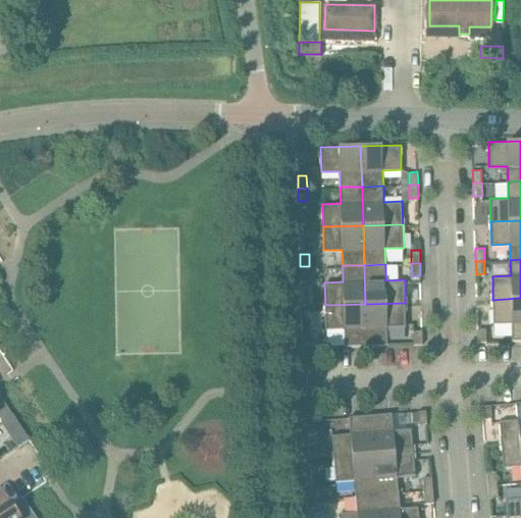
[(309,279),(309,266),(300,266),(301,279),(309,279)]
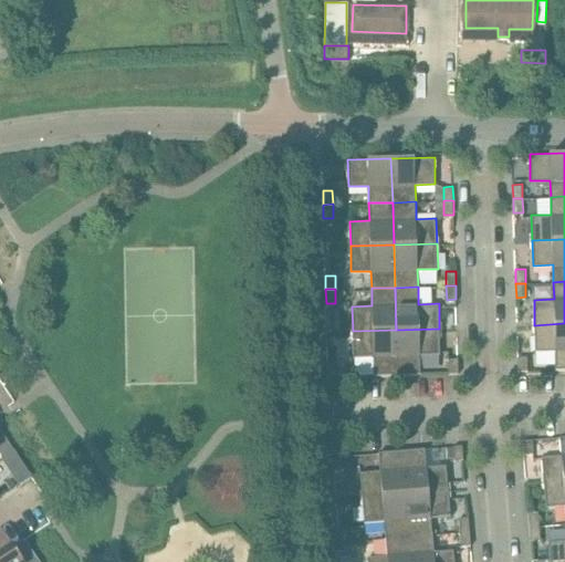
[(556,368),(564,367),(564,323),(534,325),(535,351),(555,350),(556,368)]
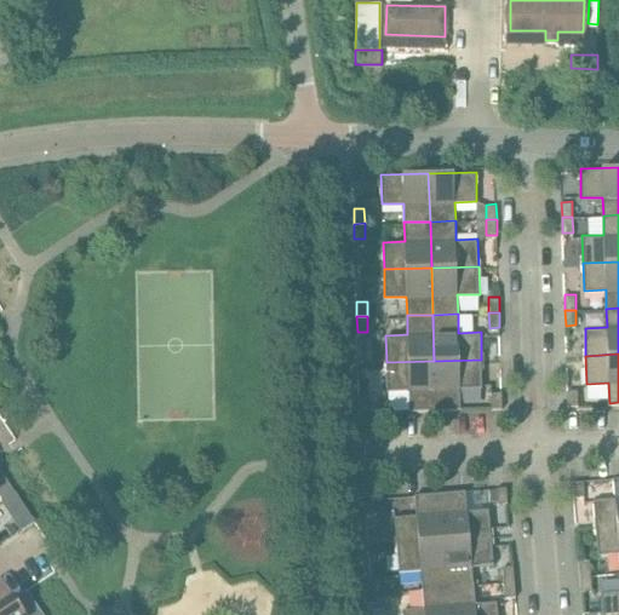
[(482,388),(481,360),(434,361),(435,409),(460,408),(460,388),(482,388)]
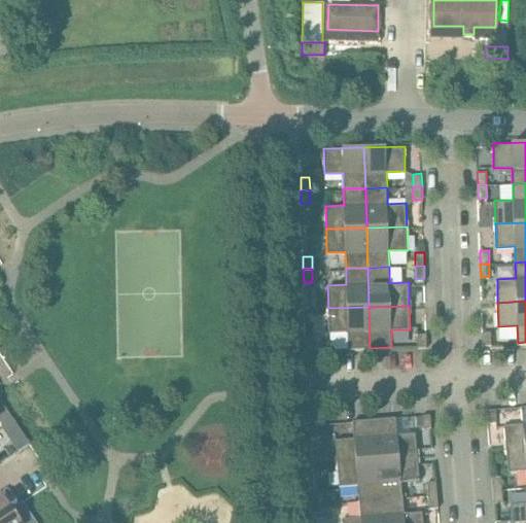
[(369,307),(328,308),(329,332),(330,332),(330,349),(370,348),(369,307)]
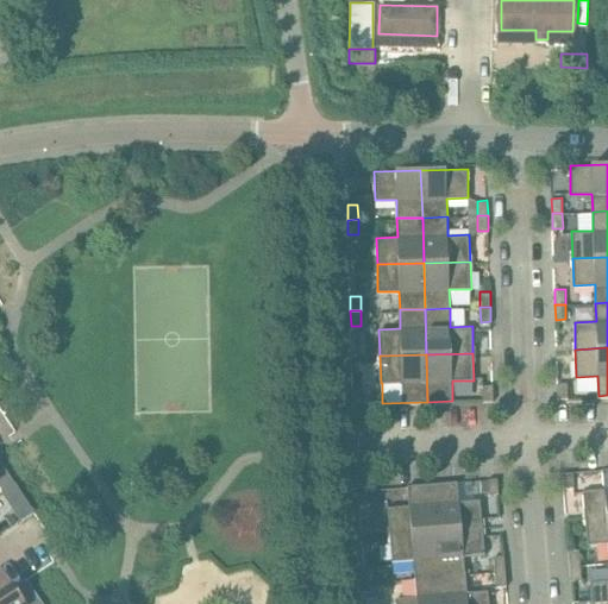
[(568,382),(557,382),(558,397),(568,397),(568,382)]
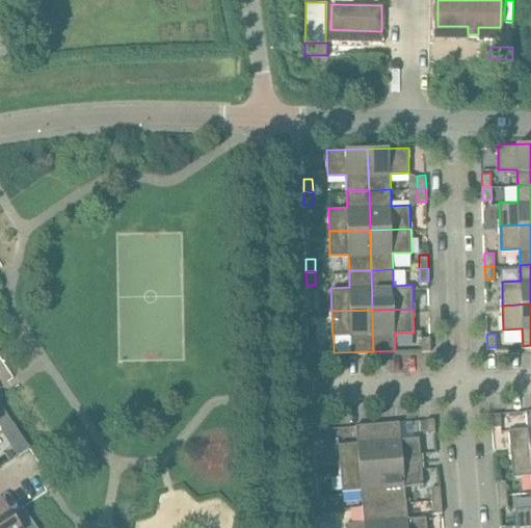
[(422,349),(430,349),(430,336),(421,336),(422,349)]
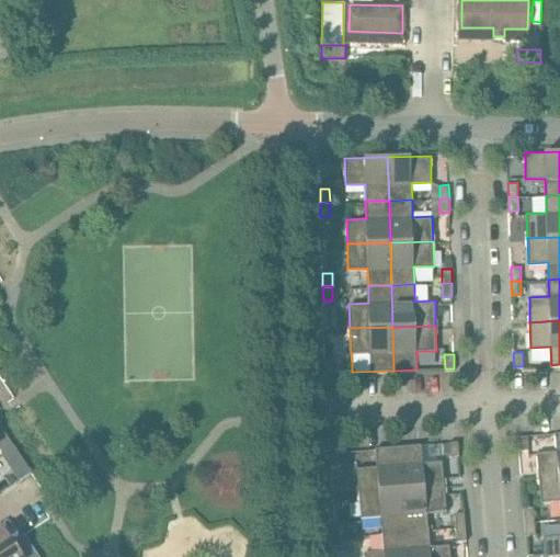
[(334,357),(324,357),(326,372),(334,372),(334,357)]
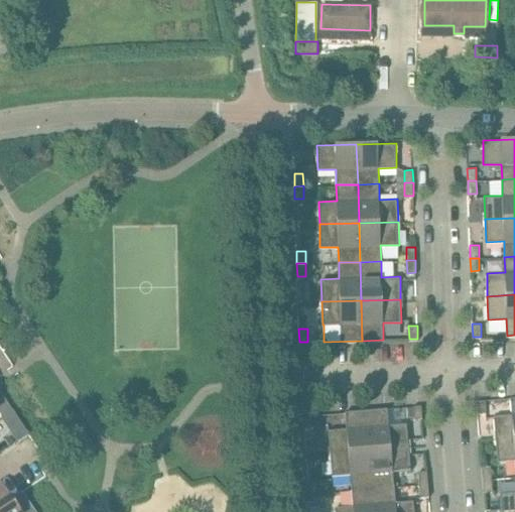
[(0,415),(1,414),(2,414),(12,407),(0,388),(0,415)]
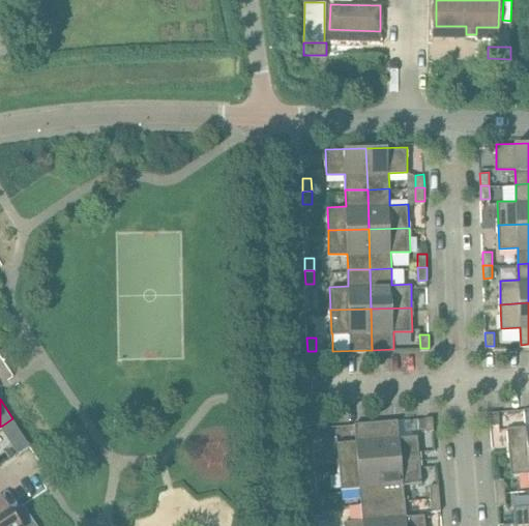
[(509,450),(528,447),(528,407),(524,408),(526,425),(507,427),(509,450)]
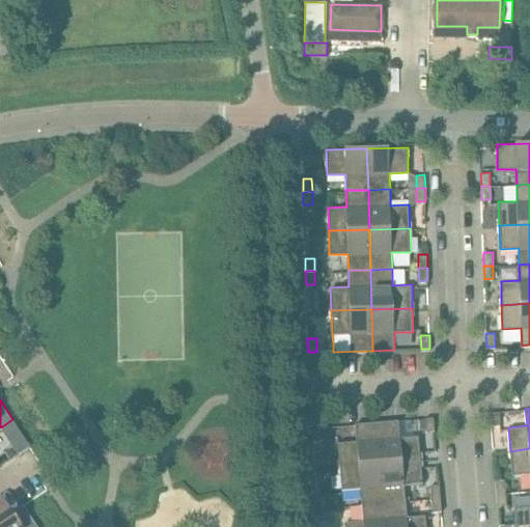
[(499,411),(491,412),(492,424),(500,424),(499,411)]
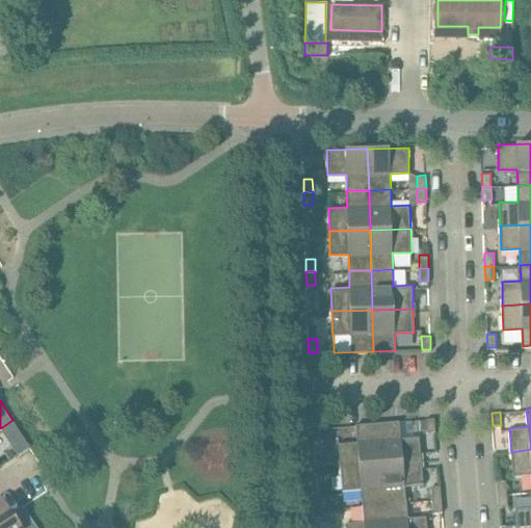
[(427,431),(436,430),(434,417),(426,418),(427,431)]
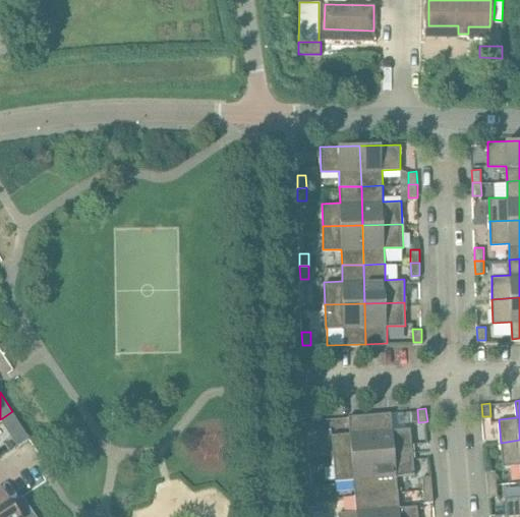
[(370,413),(373,453),(413,450),(411,426),(393,428),(392,411),(370,413)]
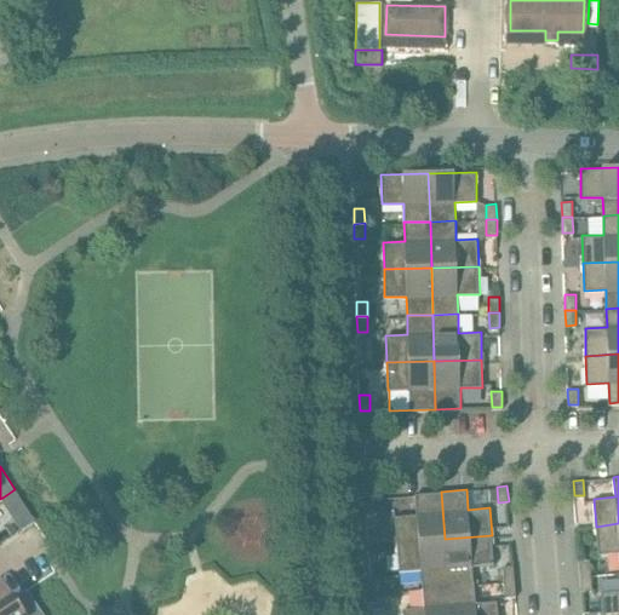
[(397,544),(445,539),(441,492),(416,494),(417,513),(395,516),(397,544)]
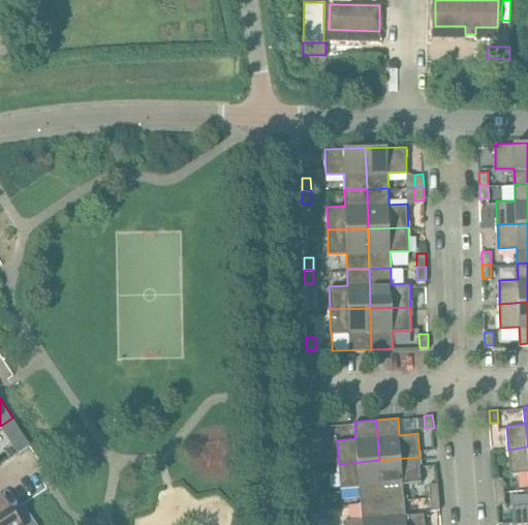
[(319,424),(311,425),(312,438),(320,437),(319,424)]
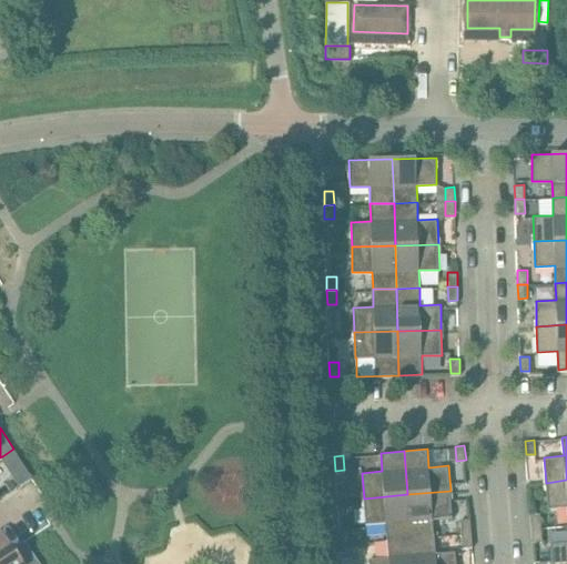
[(27,467),(16,474),(21,483),(32,476),(27,467)]
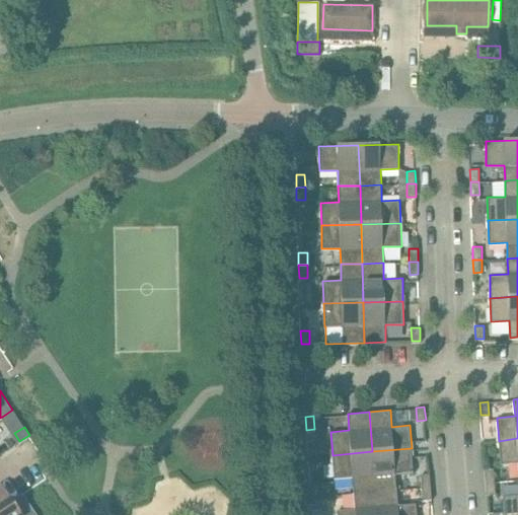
[(517,438),(499,441),(501,463),(517,462),(517,438)]
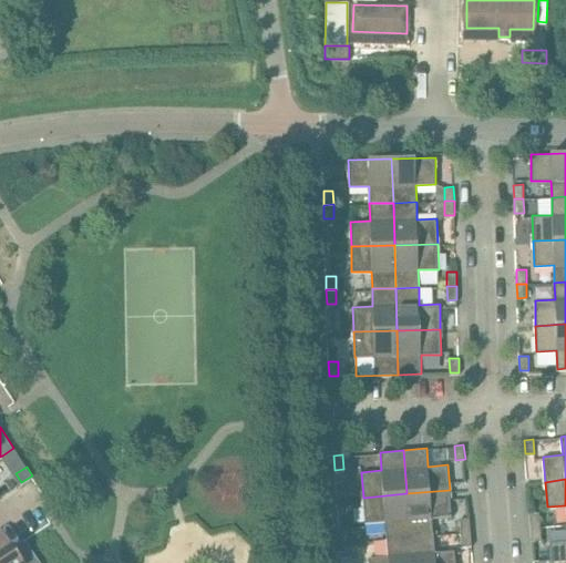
[(407,493),(410,535),(433,534),(432,517),(452,515),(450,490),(407,493)]
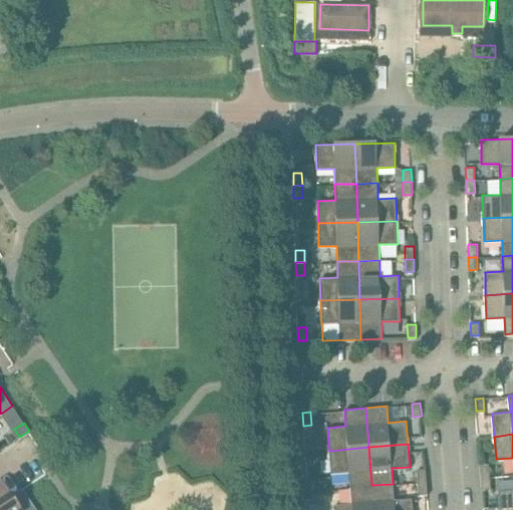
[(349,472),(350,487),(371,485),(368,447),(329,451),(331,473),(349,472)]
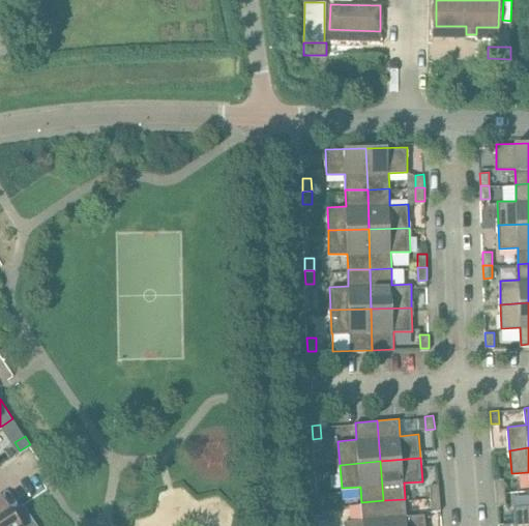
[(504,477),(495,478),(496,491),(505,491),(504,477)]
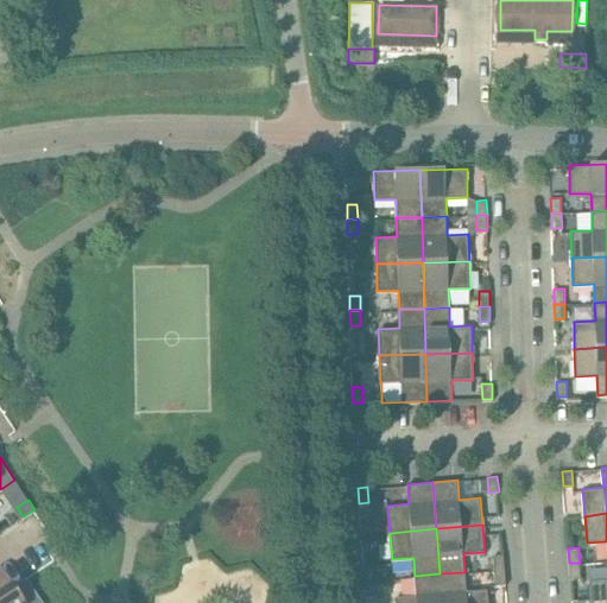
[(493,554),(494,569),(505,569),(504,553),(493,554)]
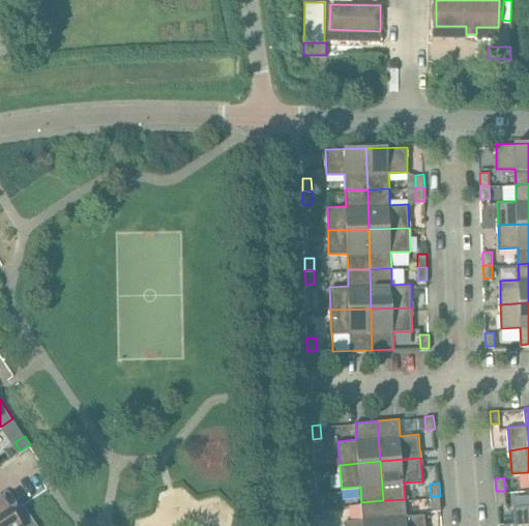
[(506,503),(505,491),(496,491),(497,504),(506,503)]
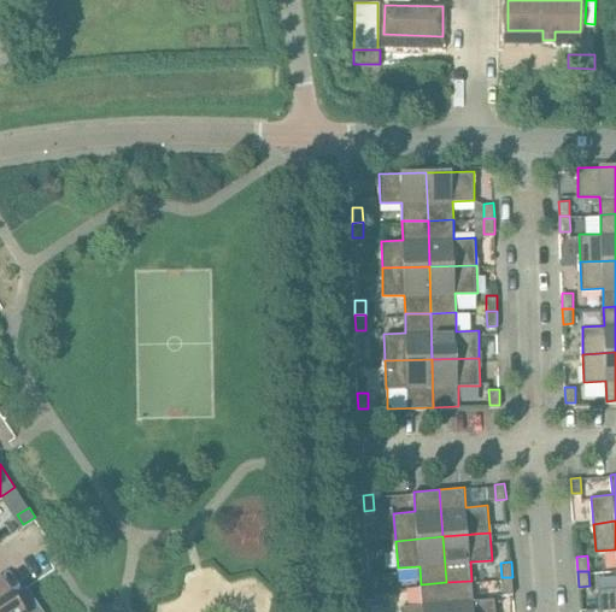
[(369,574),(371,589),(381,588),(380,572),(369,574)]
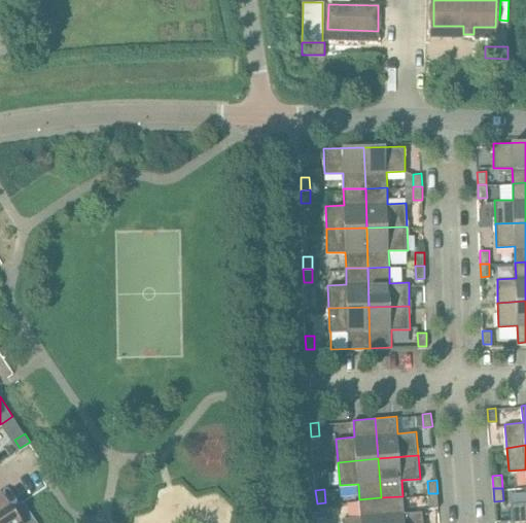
[(2,492),(0,493),(0,522),(37,522),(24,500),(12,508),(2,492)]
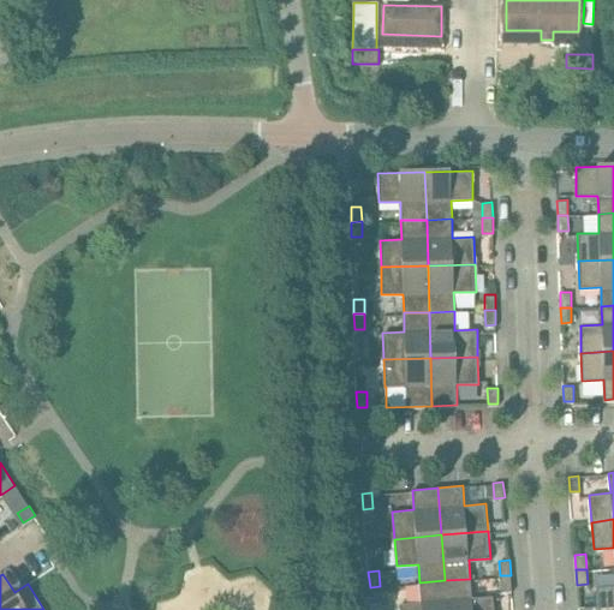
[(512,590),(511,575),(500,575),(501,591),(512,590)]
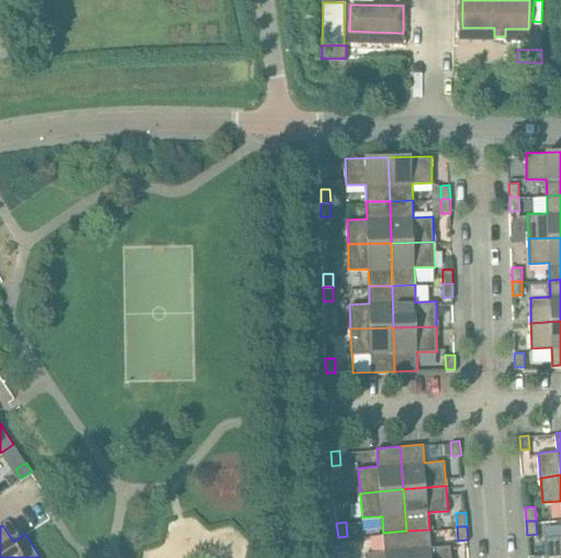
[(432,546),(429,529),(406,531),(408,557),(451,557),(450,545),(432,546)]
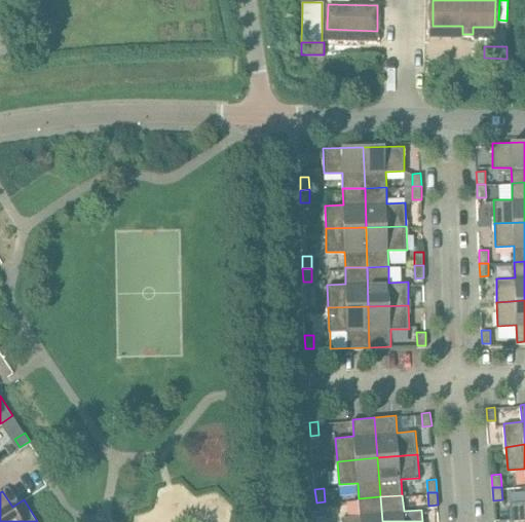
[(341,521),(382,521),(380,496),(359,498),(360,515),(342,516),(341,521)]
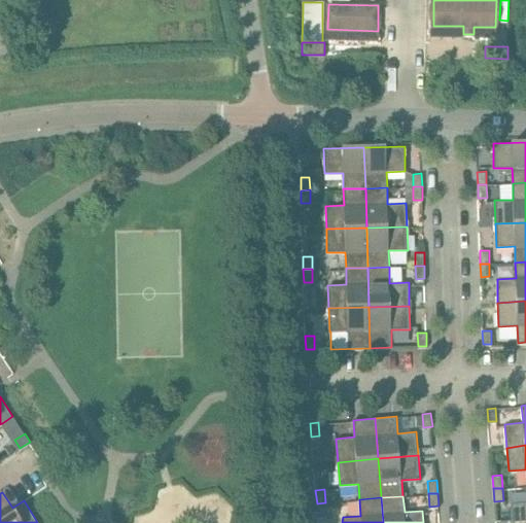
[(525,501),(511,503),(513,522),(525,522),(525,501)]
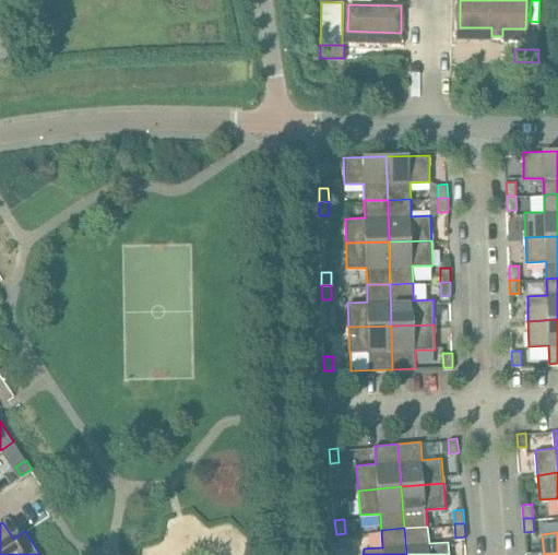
[(346,547),(345,533),(336,534),(337,548),(346,547)]
